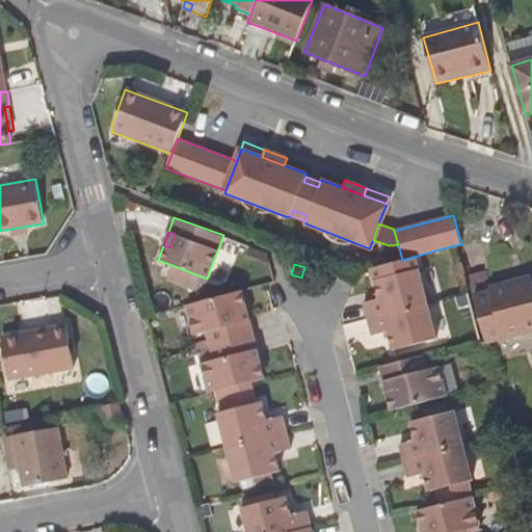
[(367,319),(426,303),(418,270),(374,282),(378,298),(362,302),(367,319)]
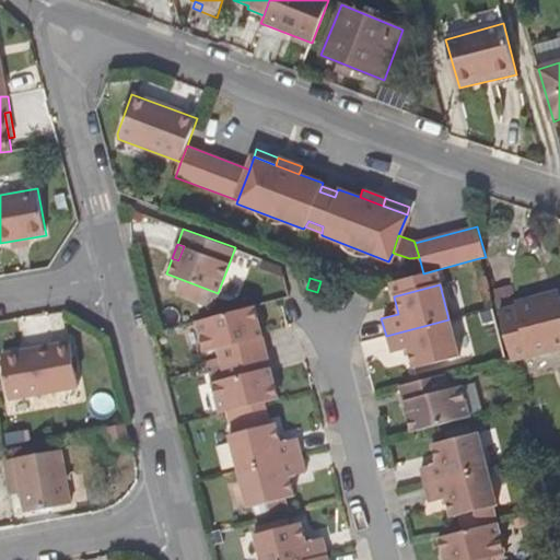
[(559,292),(559,291),(537,296),(539,302),(559,295),(559,292)]
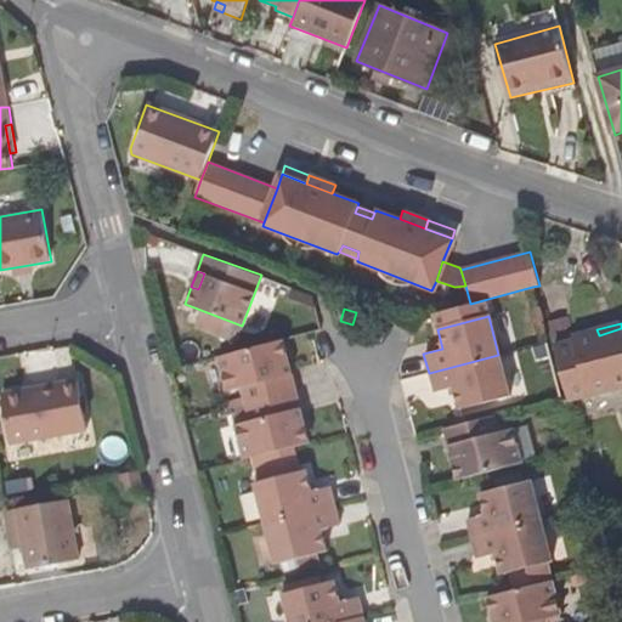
[(554,343),(569,400),(621,385),(621,328),(599,335),(597,329),(572,334),(572,339),(554,343)]
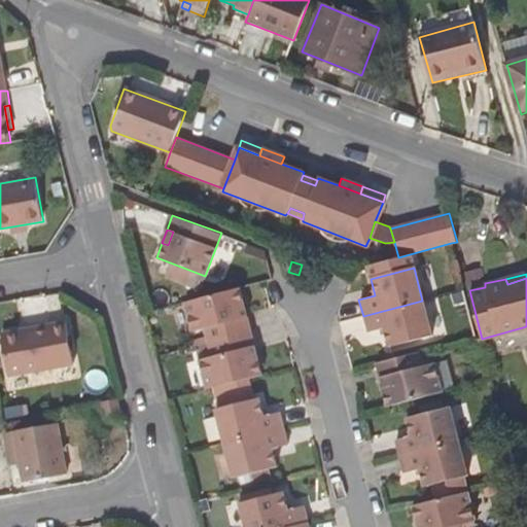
[(242,287),(186,302),(194,331),(207,327),(210,342),(252,330),(249,317),(241,319),(237,306),(245,303),(242,287)]
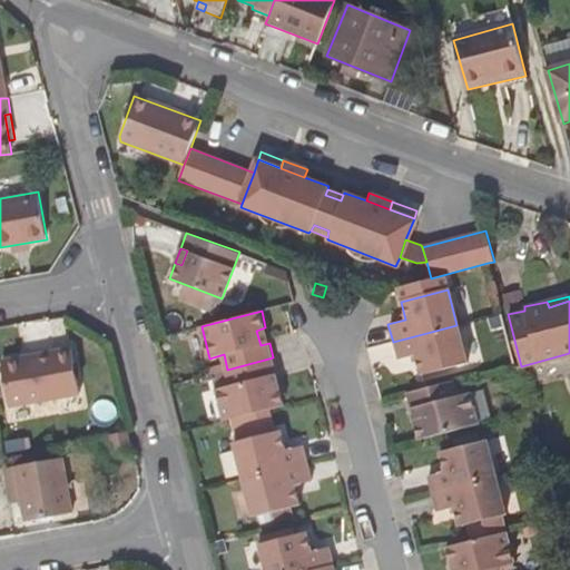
[(457,325),(393,342),(397,362),(416,357),(421,375),(467,364),(457,325)]
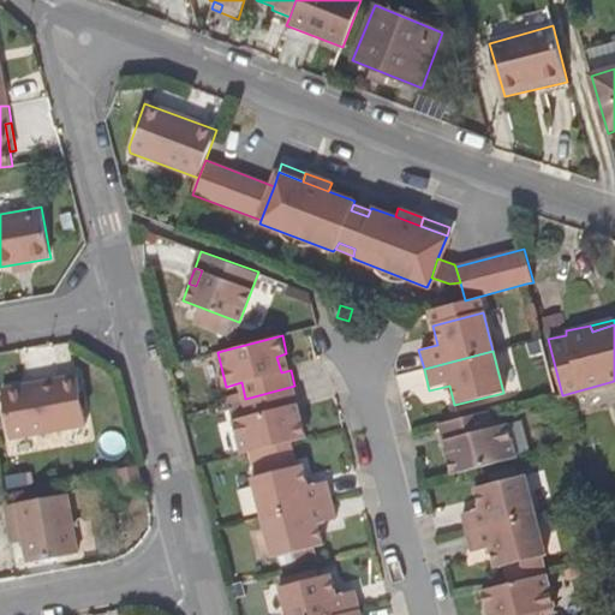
[(291,370),(286,353),(276,357),(281,372),(291,370)]
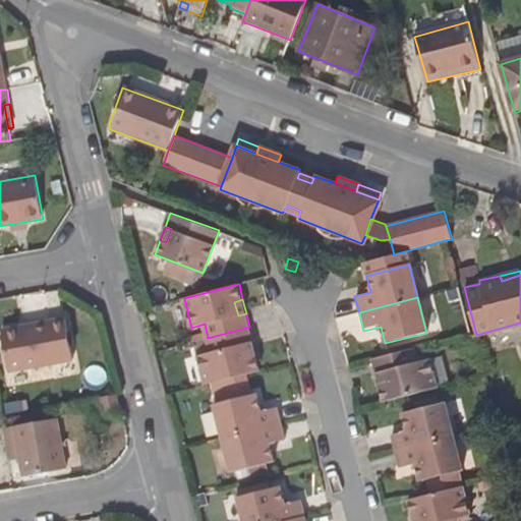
[(10,371),(73,359),(65,319),(2,330),(10,371)]
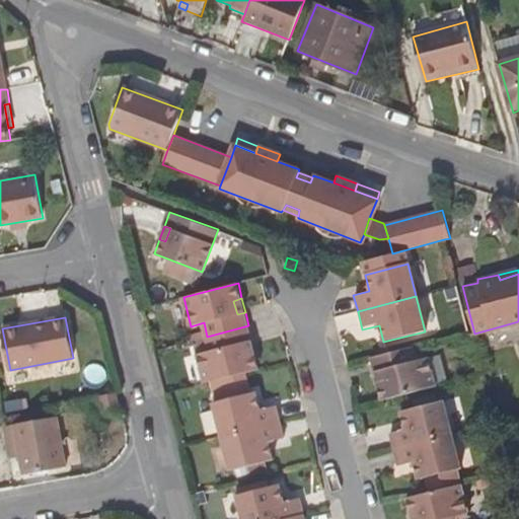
[(248,325),(207,337),(211,350),(198,353),(206,382),(210,381),(222,378),(244,372),(260,368),(255,354),(249,357),(245,343),(252,341),(248,325)]
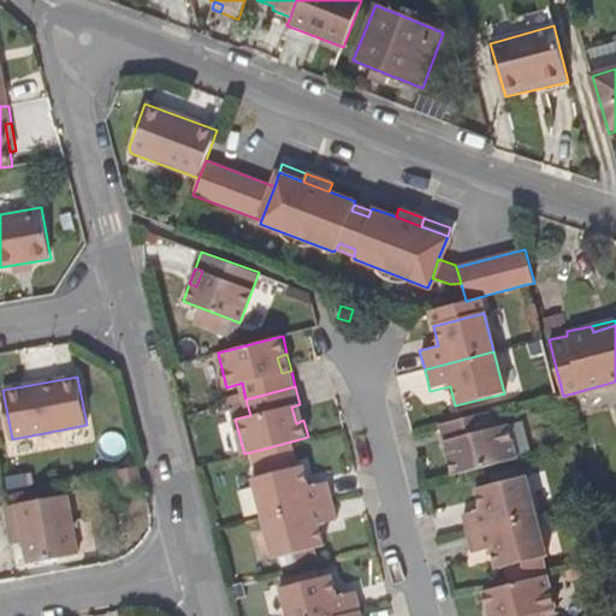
[(303,420),(300,404),(291,407),(296,424),(303,420)]
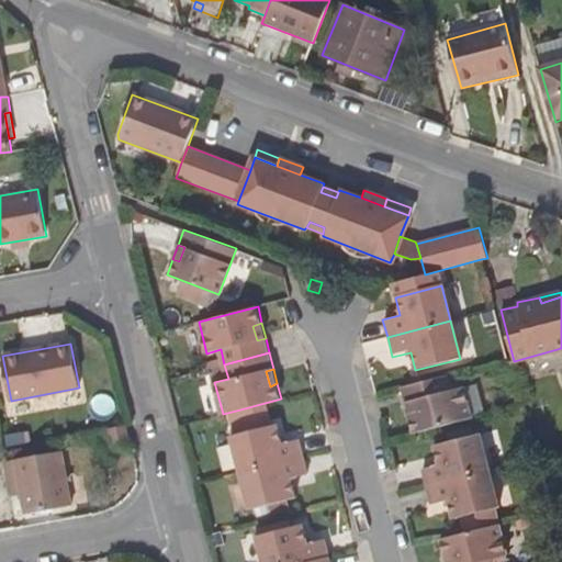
[(413,433),(469,418),(471,416),(463,388),(450,391),(446,377),(401,389),(413,433)]
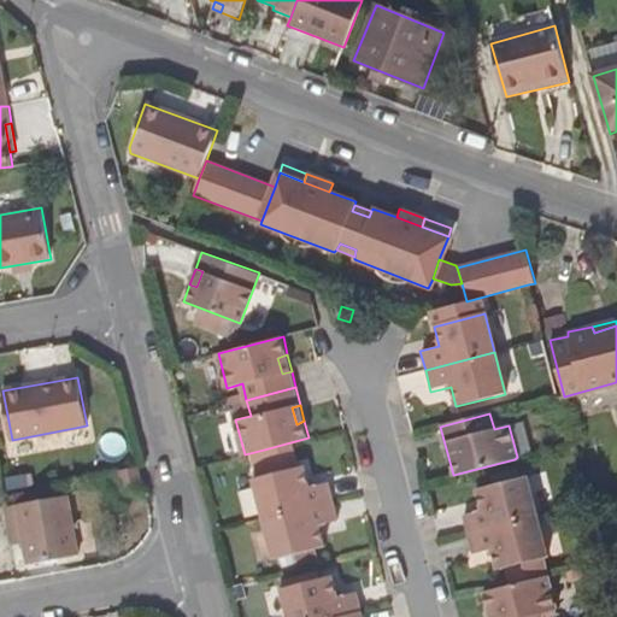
[(522,422),(509,425),(517,457),(529,453),(522,422)]
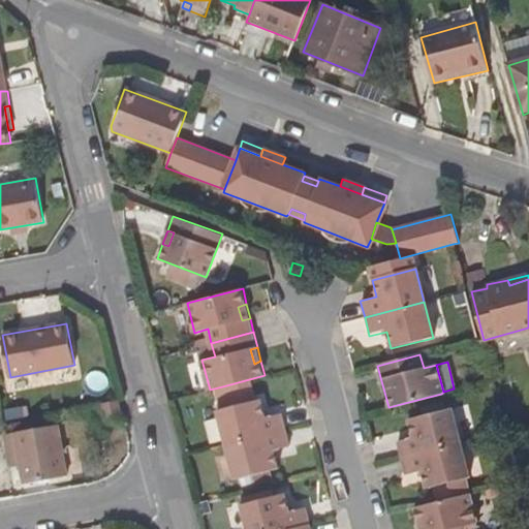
[(249,379),(226,385),(229,399),(253,393),(249,379)]
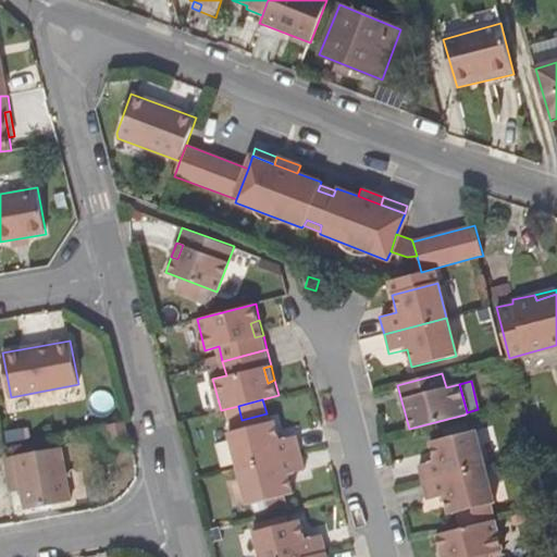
[(242,420),(238,406),(225,409),(230,430),(244,426),(242,420)]
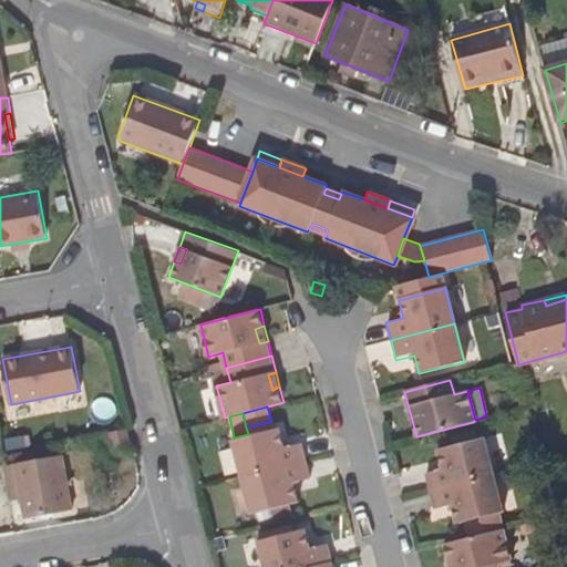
[(246,428),(248,434),(274,428),(271,421),(246,428)]
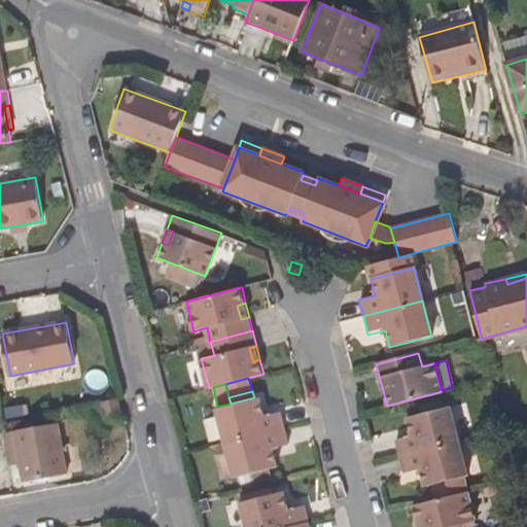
[(225,443),(284,427),(280,410),(264,414),(259,395),(254,397),(231,403),(217,407),(216,407),(225,443)]
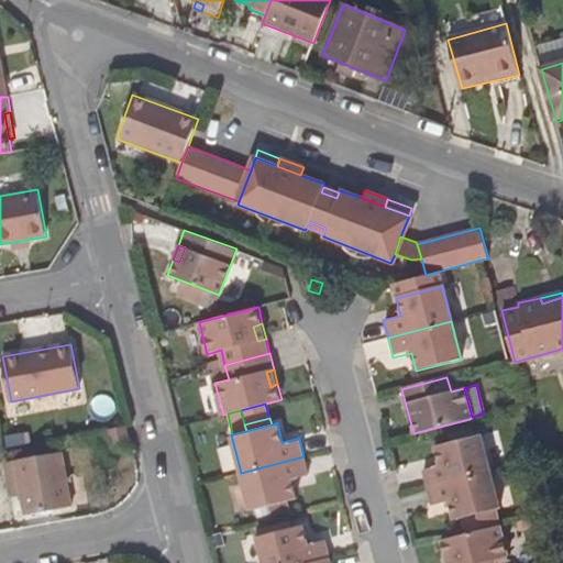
[(133,445),(128,426),(108,429),(110,449),(133,445)]
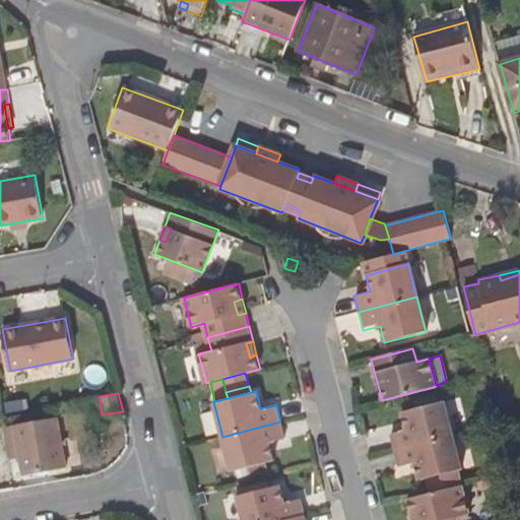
[(394,450),(452,435),(443,401),(401,412),(405,430),(390,434),(394,450)]
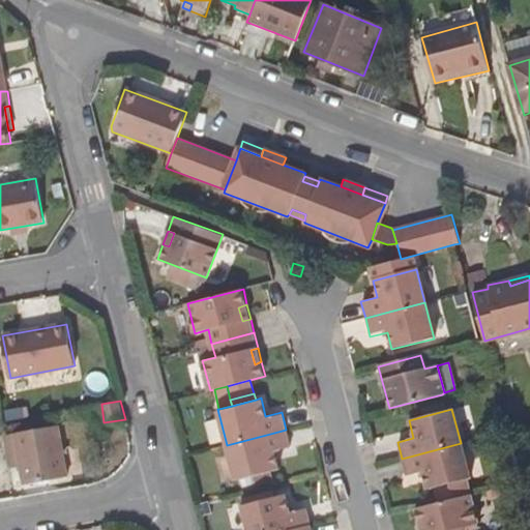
[(59,424),(13,433),(20,466),(23,484),(67,476),(59,424)]
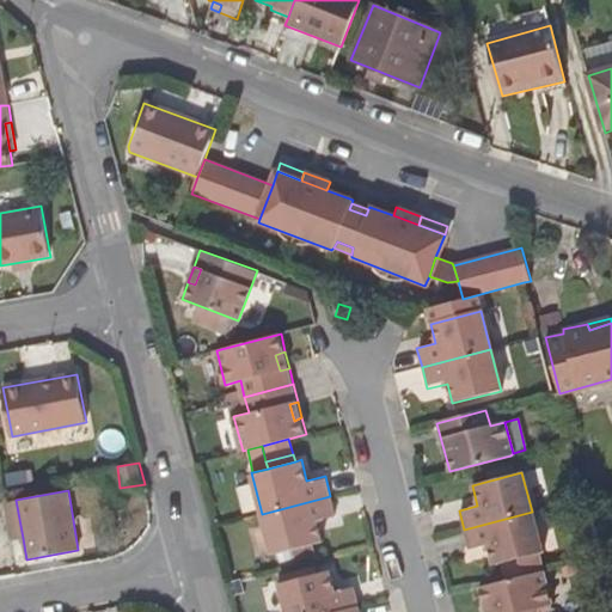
[(330,496),(262,514),(273,554),(322,540),(317,521),(335,515),(330,496)]
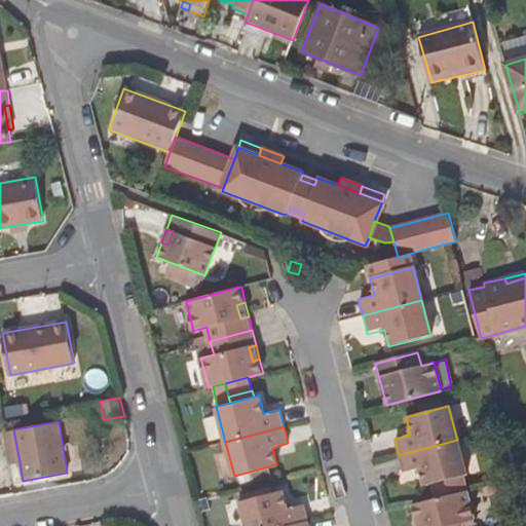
[(8,464),(20,462),(13,429),(2,430),(8,464)]
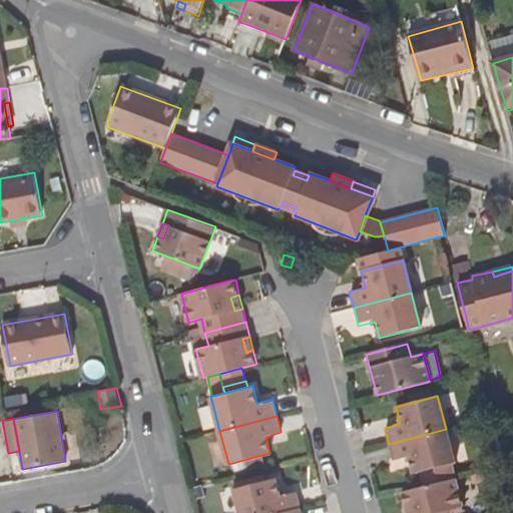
[(454,461),(446,429),(389,444),(392,459),(408,455),(413,472),(420,471),(424,487),(453,479),(449,463),(454,461)]
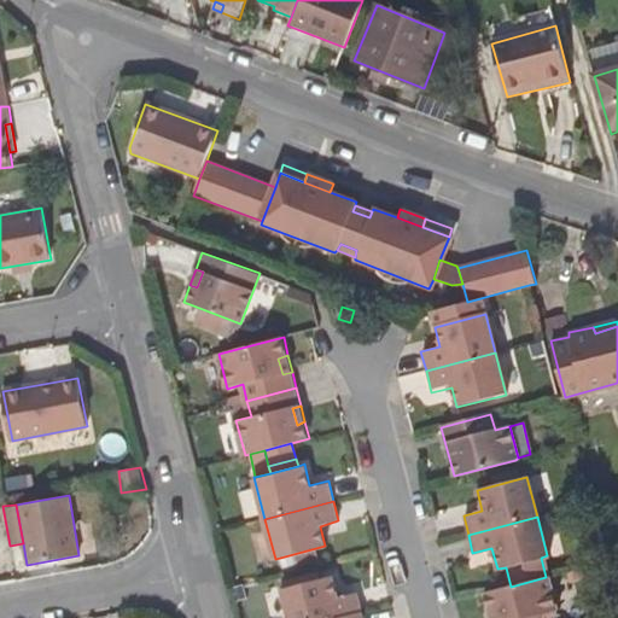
[(290,617),(339,617),(362,612),(357,592),(338,596),(332,576),(283,589),(290,617)]
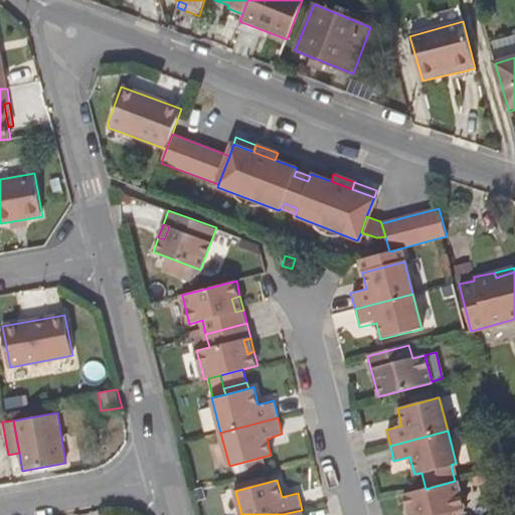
[(453,514),(453,512),(465,509),(458,480),(455,481),(425,489),(403,495),(406,508),(413,506),(415,514),(453,514)]
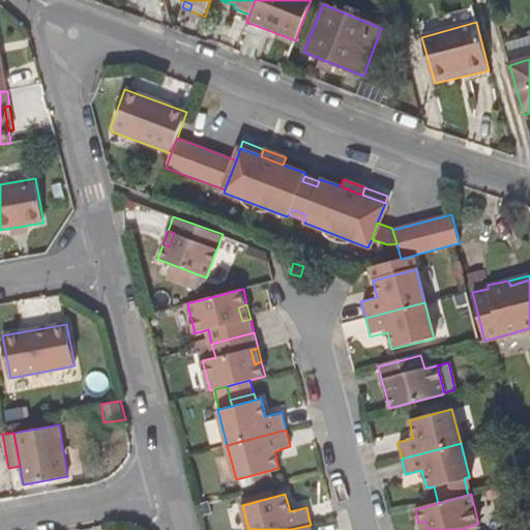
[(418,523),(419,529),(428,529),(425,521),(418,523)]
